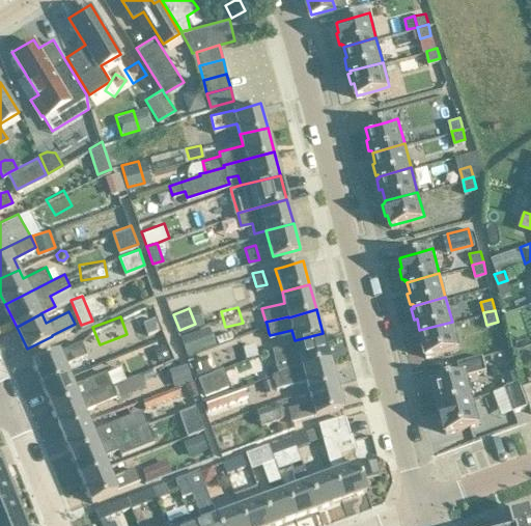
[(458,345),(452,322),(419,330),(420,332),(417,333),(420,343),(423,342),(426,355),(458,345)]
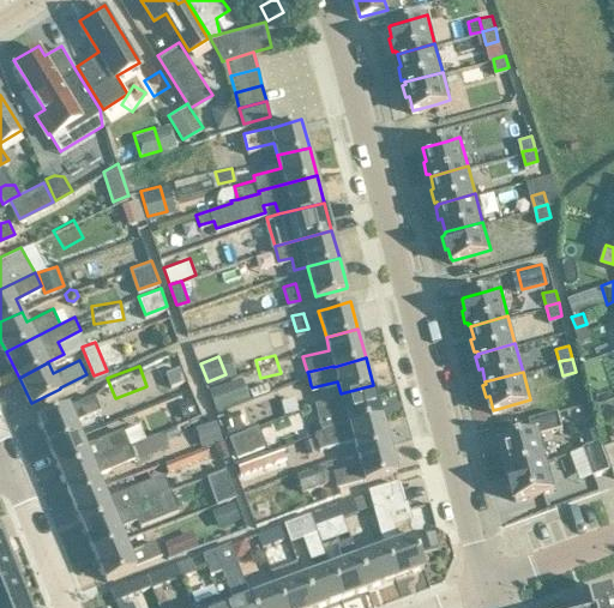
[(240,374),(208,387),(216,408),(217,408),(248,396),(248,395),(240,374)]
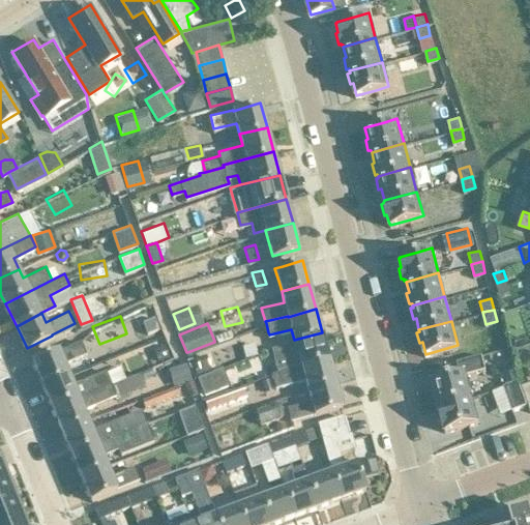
[(229,328),(215,333),(217,340),(232,334),(229,328)]
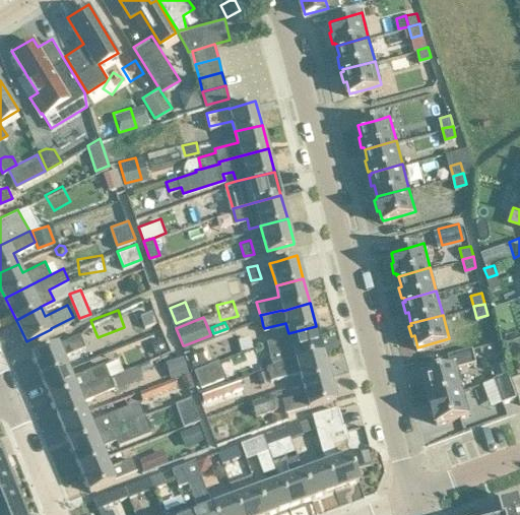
[(269,349),(267,350),(271,364),(283,360),(283,361),(322,349),(316,326),(288,333),(274,337),(277,347),(269,349)]
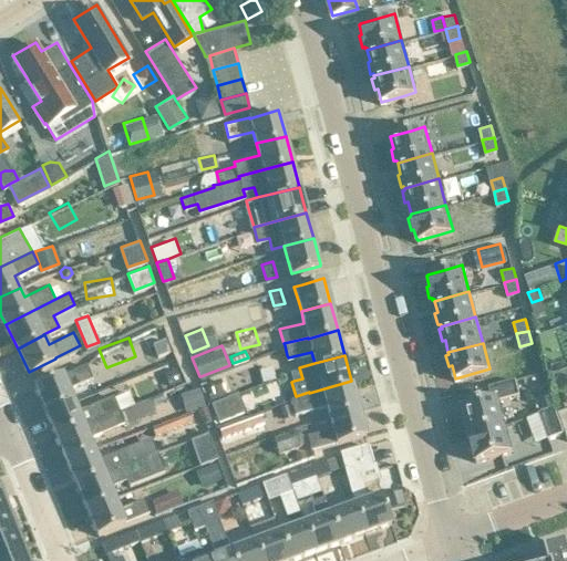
[(34,384),(45,409),(73,397),(68,386),(93,375),(88,362),(34,384)]
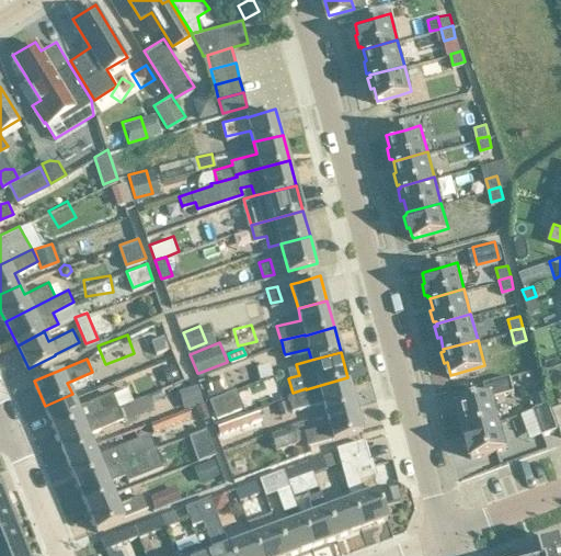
[(173,363),(162,367),(167,379),(179,375),(173,363)]
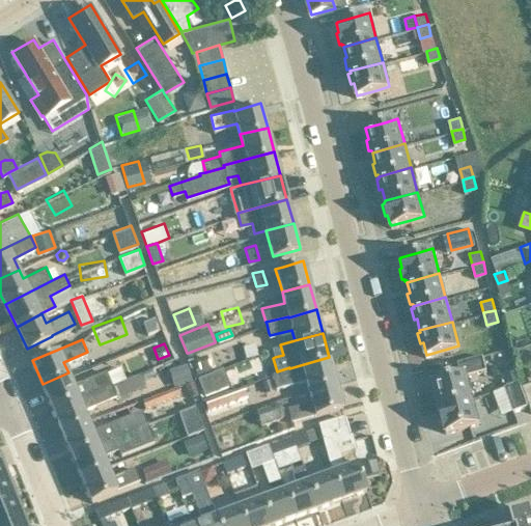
[(199,365),(195,367),(198,376),(203,374),(213,370),(205,352),(196,356),(199,365)]
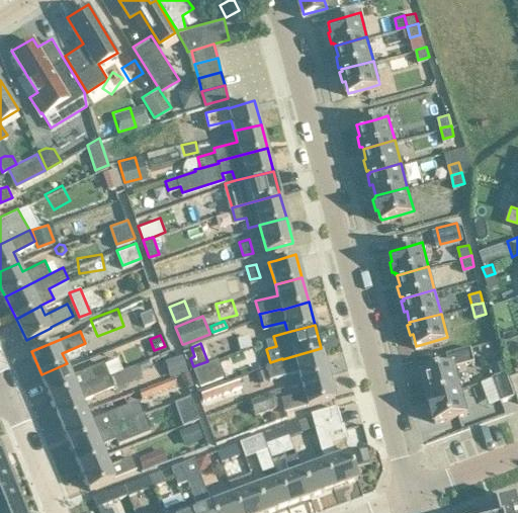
[(429,396),(460,387),(454,364),(475,359),(470,345),(446,351),(450,364),(423,371),(426,382),(423,383),(426,395),(428,394),(429,396)]
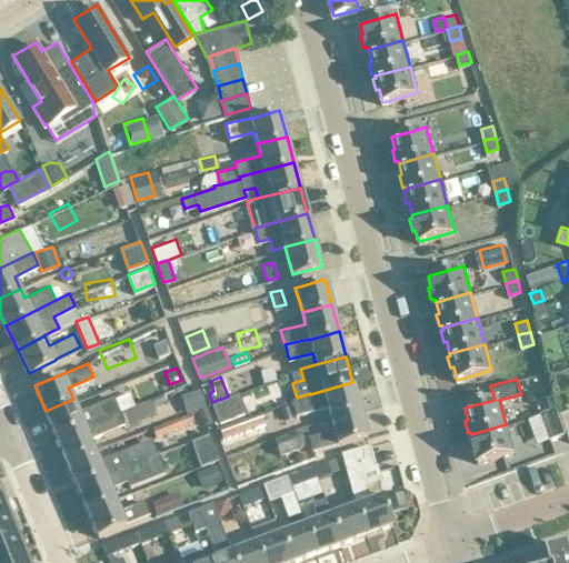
[(352,382),(310,394),(310,393),(297,398),(292,399),(296,412),(327,404),(329,415),(359,409),(352,382)]
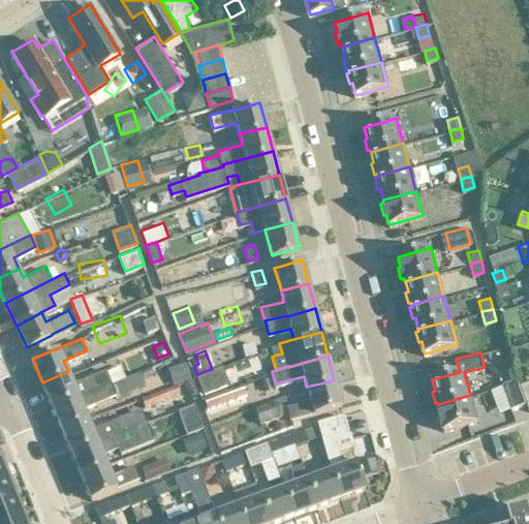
[(186,360),(166,366),(172,382),(191,376),(186,360)]
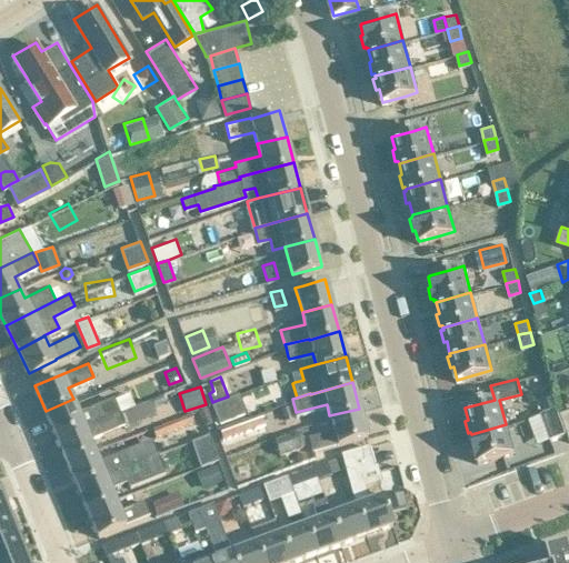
[(161,391),(150,396),(152,403),(165,399),(161,391)]
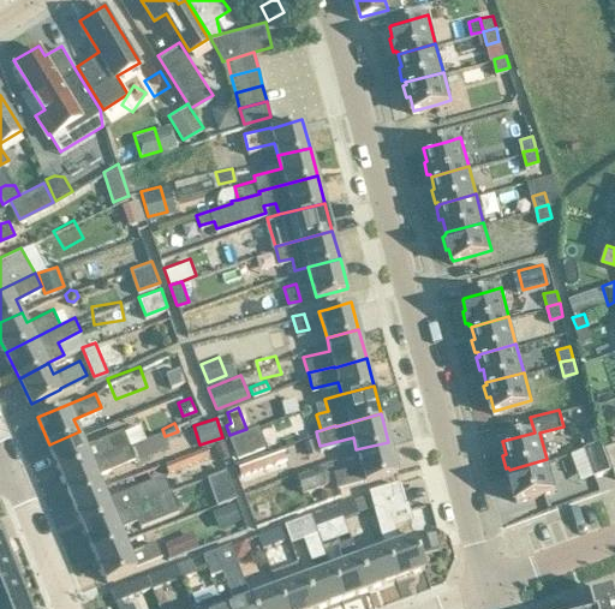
[(236,433),(230,435),(237,457),(267,446),(260,424),(246,429),(236,433)]
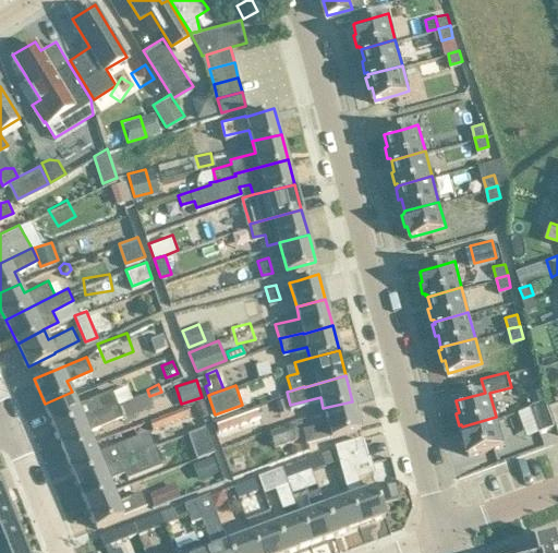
[(76,403),(72,392),(45,404),(55,428),(117,401),(111,387),(76,403)]
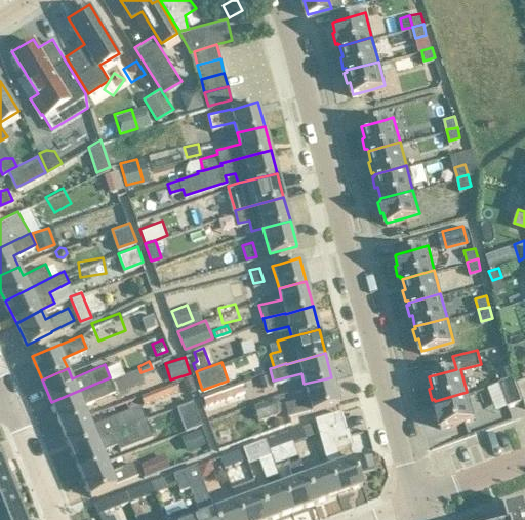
[(266,372),(258,375),(263,387),(271,384),(266,372)]
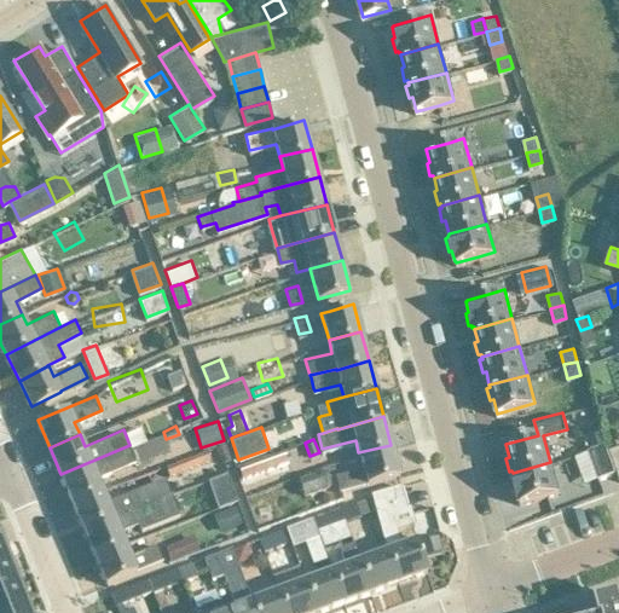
[(299,441),(253,458),(256,470),(304,454),(299,441)]
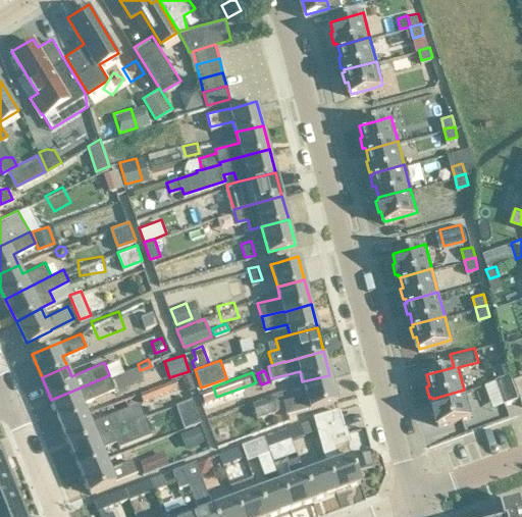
[(191,373),(181,376),(186,390),(189,389),(195,385),(191,373)]
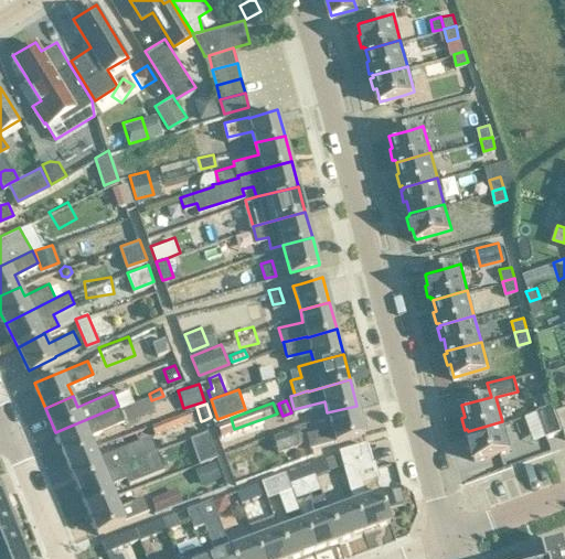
[(562,429),(552,404),(536,409),(546,434),(562,429)]
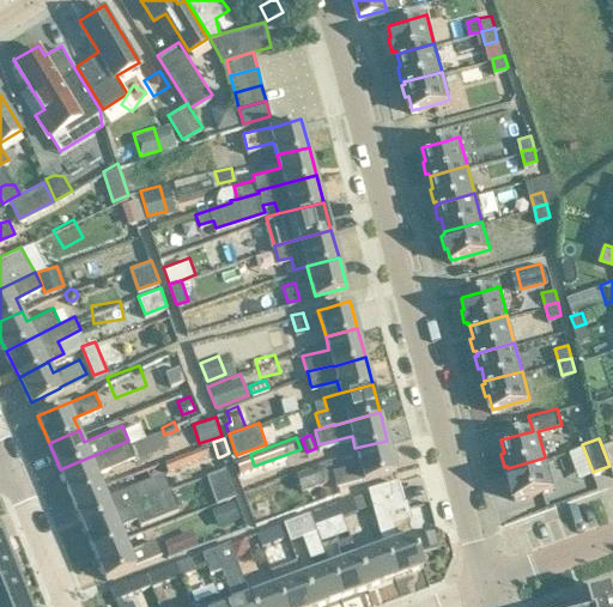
[(134,454),(128,441),(60,469),(71,496),(101,484),(96,471),(134,454)]
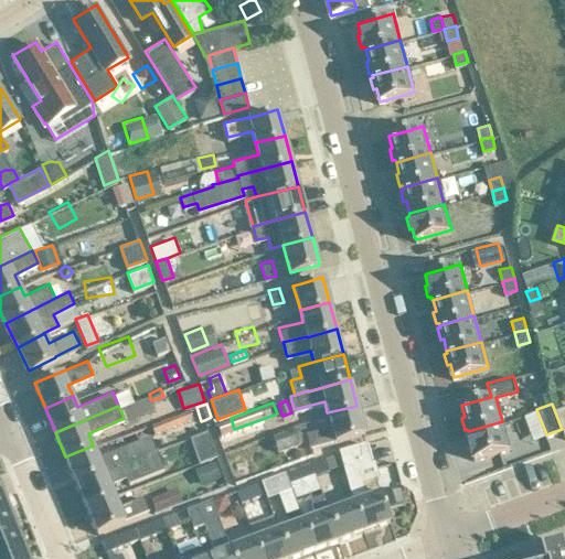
[(364,431),(356,406),(327,412),(330,426),(307,431),(310,445),(334,439),(334,440),(364,431)]
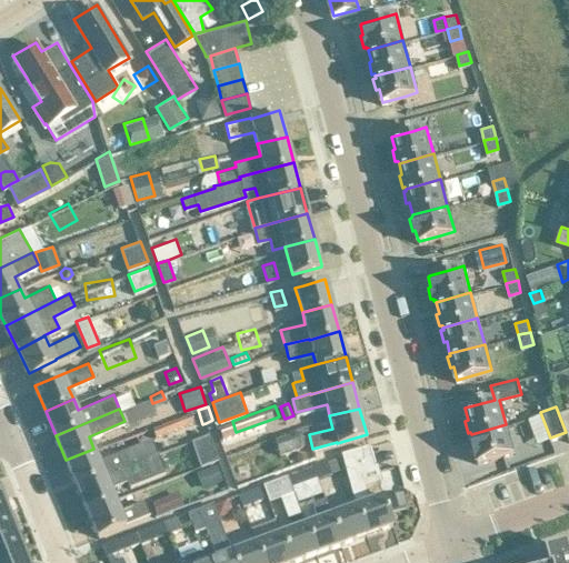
[(190,412),(151,426),(155,435),(193,421),(190,412)]
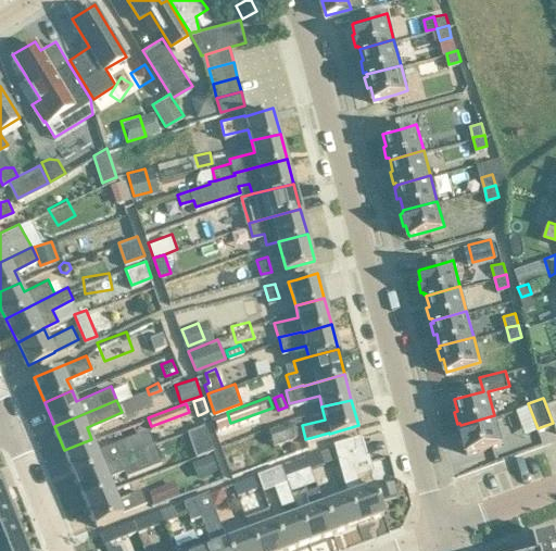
[(494,415),(460,425),(460,426),(459,427),(459,428),(457,429),(460,441),(463,440),(466,450),(467,450),(467,451),(501,441),(494,415)]
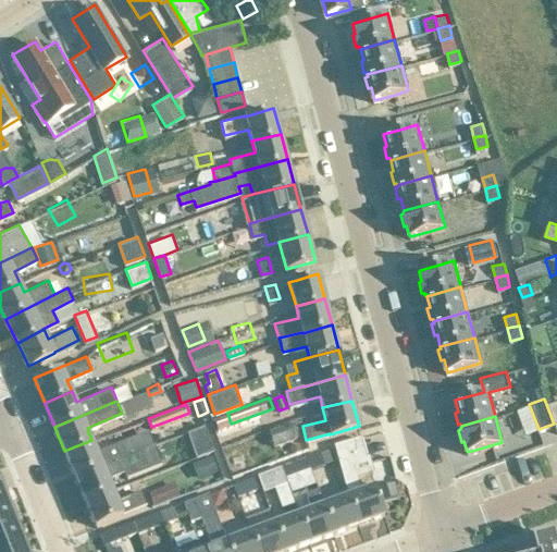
[(292,419),(268,429),(273,444),(298,436),(292,419)]
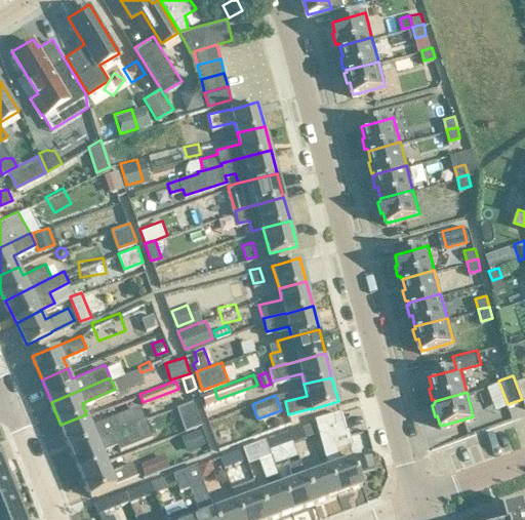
[(176,404),(185,428),(201,422),(193,398),(176,404)]
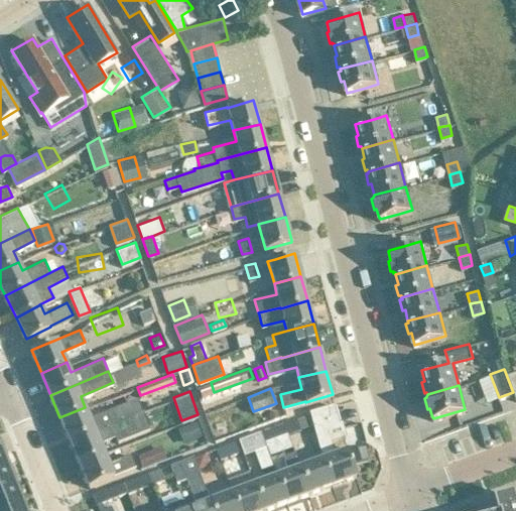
[(70,439),(143,409),(137,395),(89,416),(85,407),(59,417),(70,439)]
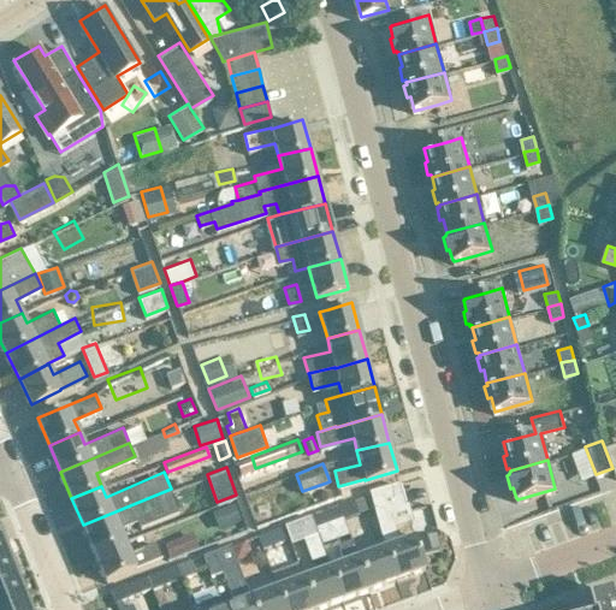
[(368,489),(384,548),(396,578),(425,567),(414,537),(409,520),(395,523),(390,507),(406,502),(398,480),(368,489)]
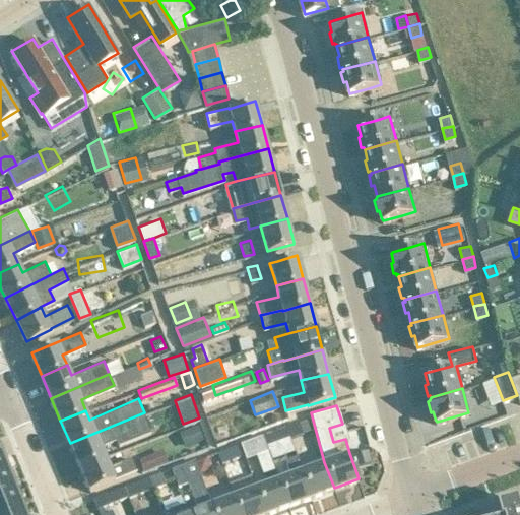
[(278,410),(270,413),(273,422),(281,419),(278,410)]
